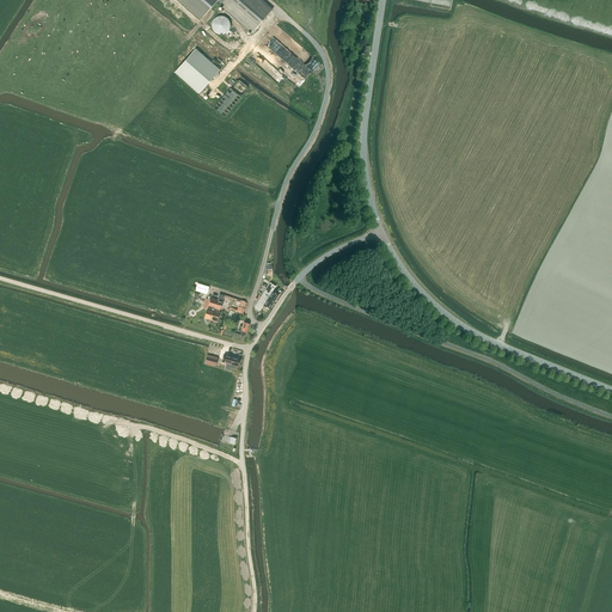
[(179,0),(200,18),(215,1),(252,34),(271,11),(259,0),(179,0)]
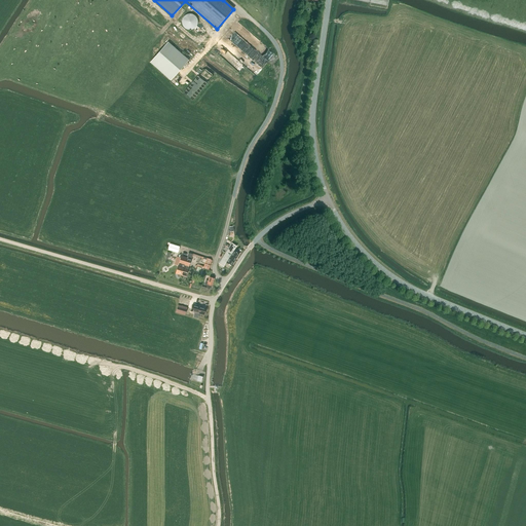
[(197,22),(197,21),(197,20),(197,19),(196,19),(196,17),(196,16),(195,16),(195,15),(194,15),(193,14),(192,14),(191,14),(190,14),(189,14),(188,14),(187,14),(186,14),(185,15),(184,15),(184,16),(183,17),(183,19),(182,20),(182,21),(182,22),(182,23),(182,24),(182,25),(183,26),(183,27),(184,27),(184,28),(185,28),(185,29),(186,29),(187,30),(188,30),(189,30),(190,30),(191,30),(192,30),(193,30),(194,29),(195,28),(195,27),(196,27),(197,26),(197,25),(197,24),(197,23),(197,22)]
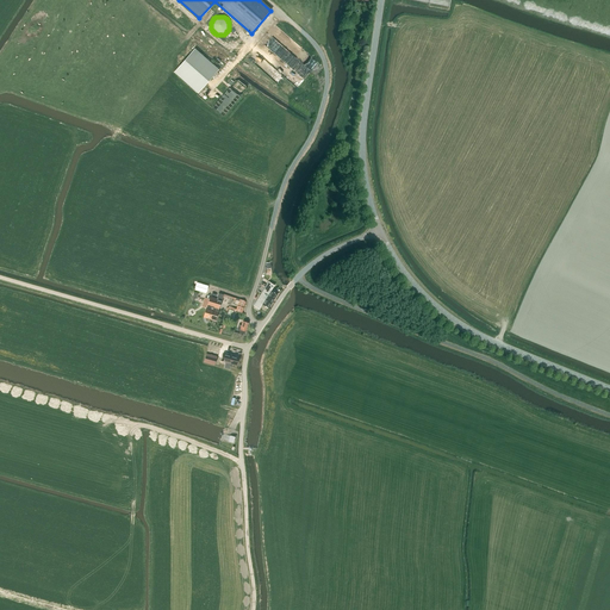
[(174,73),(198,93),(219,70),(194,49),(174,73)]
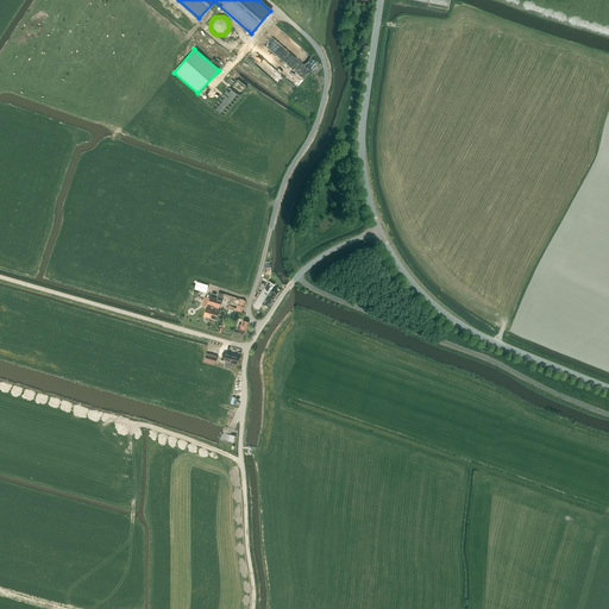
[(196,282),(194,289),(206,293),(208,286),(196,282)]
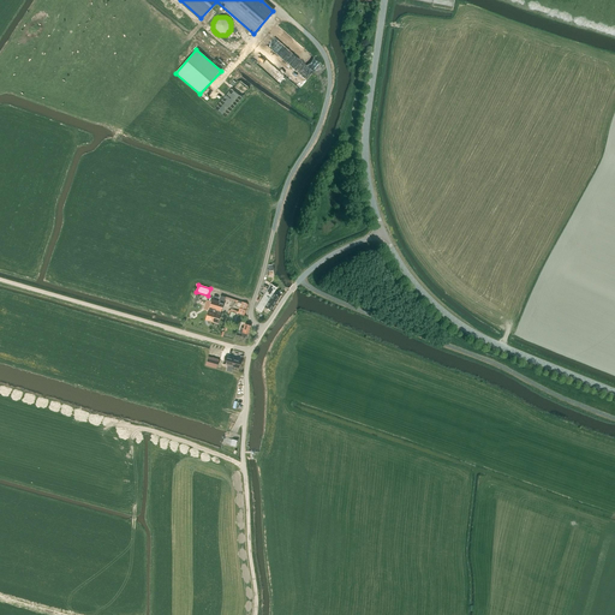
[(276,287),(272,285),(263,297),(275,304),(280,297),(273,292),(276,287)]
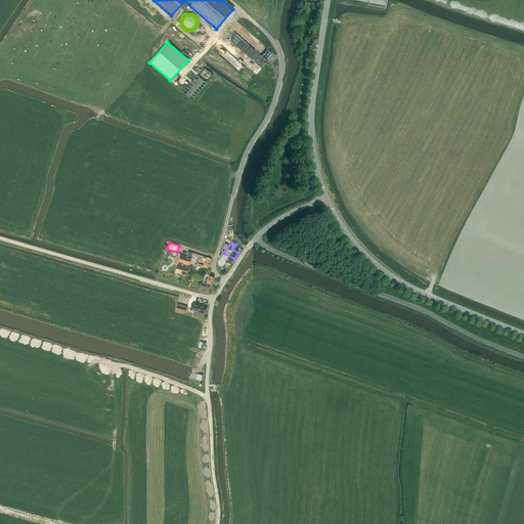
[(188,266),(190,258),(191,253),(187,252),(186,257),(183,266),(180,274),(185,275),(187,268),(188,266)]
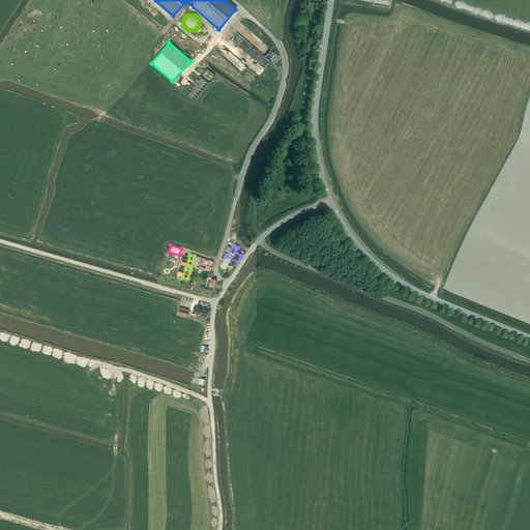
[(225,269),(228,264),(233,268),(237,262),(227,256),(223,261),(221,266),(225,269)]
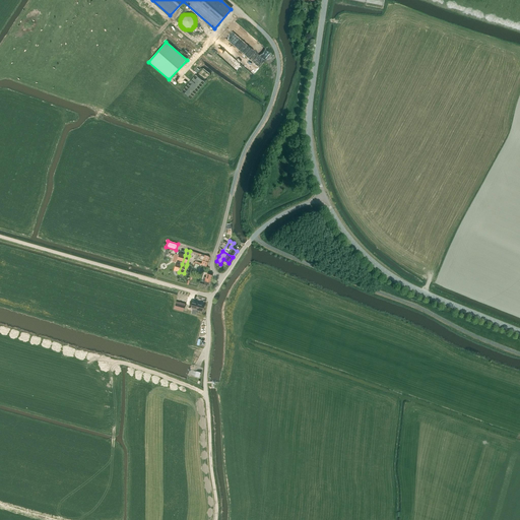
[(174,270),(175,270),(179,272),(182,264),(185,255),(179,253),(177,261),(174,270)]
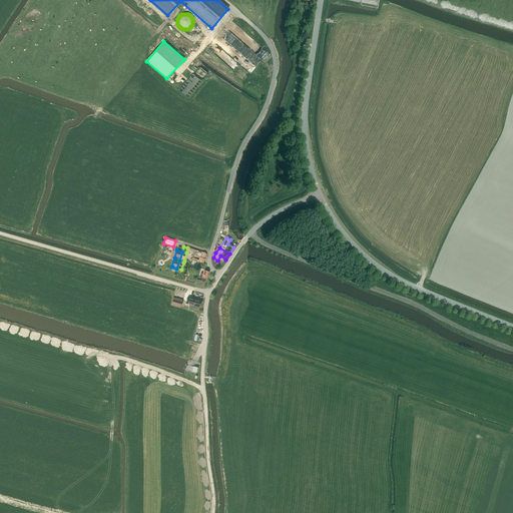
[(206,282),(206,280),(208,272),(204,271),(202,274),(200,274),(199,277),(201,278),(201,280),(206,282)]
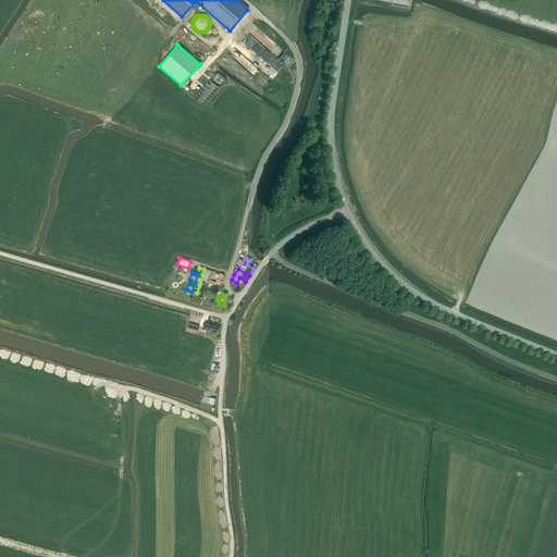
[(196,334),(198,325),(188,323),(186,331),(196,334)]
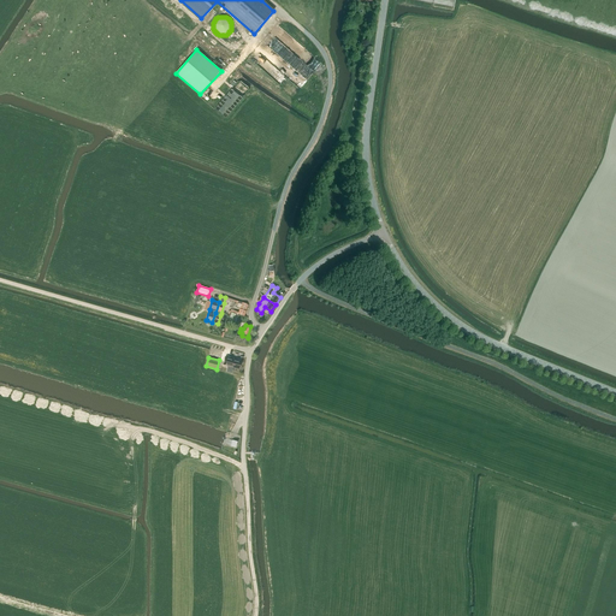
[(238,369),(241,362),(225,357),(223,365),(238,369)]
